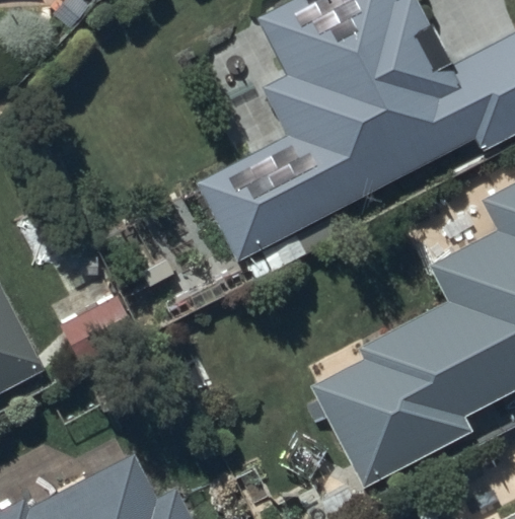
[(291,0),(256,17),(286,75),(263,86),(289,137),(197,183),(236,261),(475,139),(483,154),(514,137),(514,33),(451,66),(450,64),(433,72),(415,35),(431,27),(417,0),(291,0)]
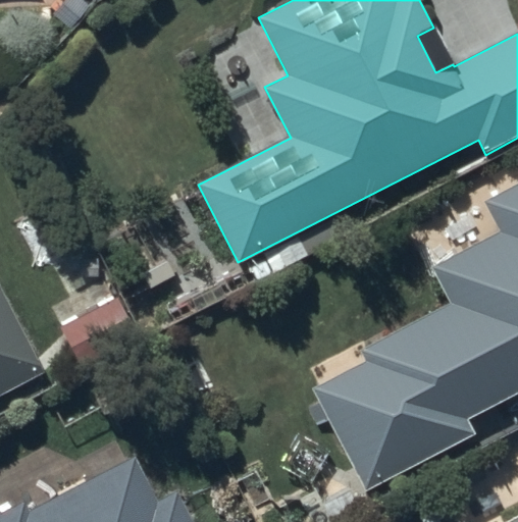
[(517,184),(486,200),(504,232),(432,270),(450,303),(360,350),(368,364),(313,393),(365,491),(478,433),(470,417),(517,392),(517,184)]
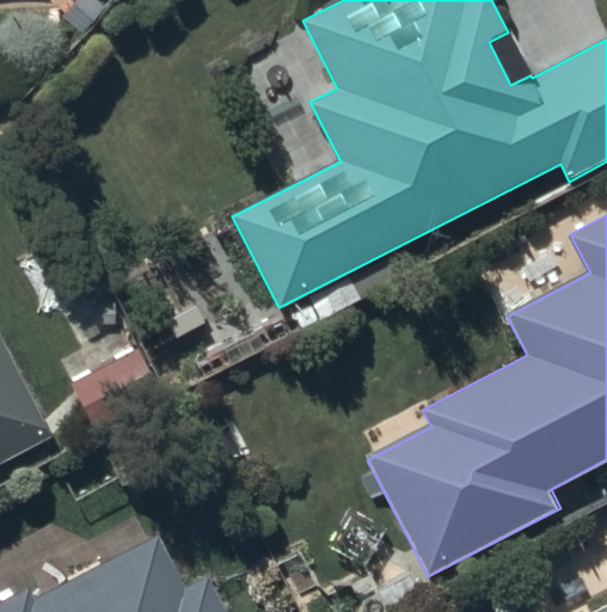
[(0,461),(53,435),(0,335),(0,461)]
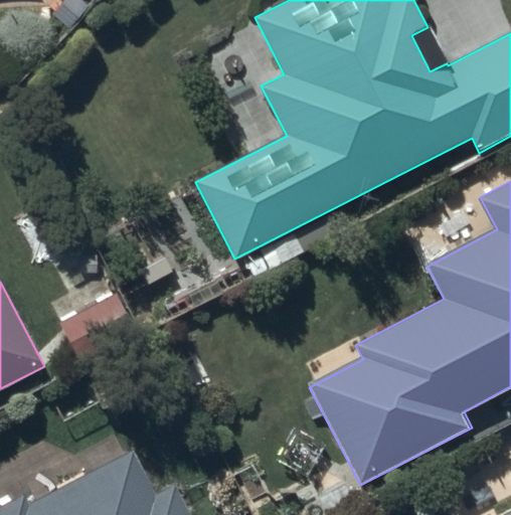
[(118,292),(60,322),(82,363),(139,332),(118,292)]
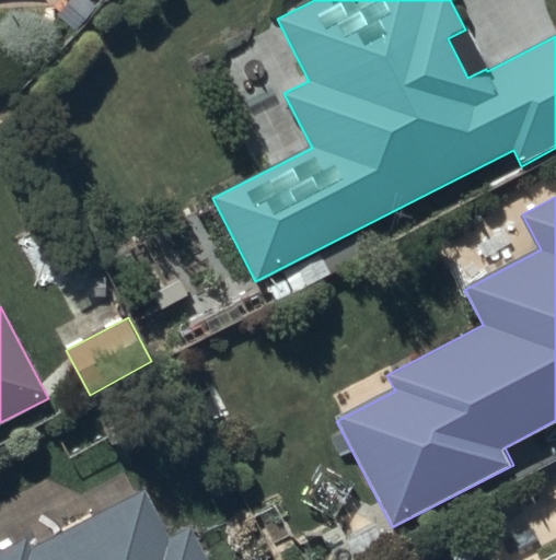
[(0,545),(0,559),(209,559),(190,521),(169,532),(150,491),(38,544),(34,536),(2,550),(0,545)]
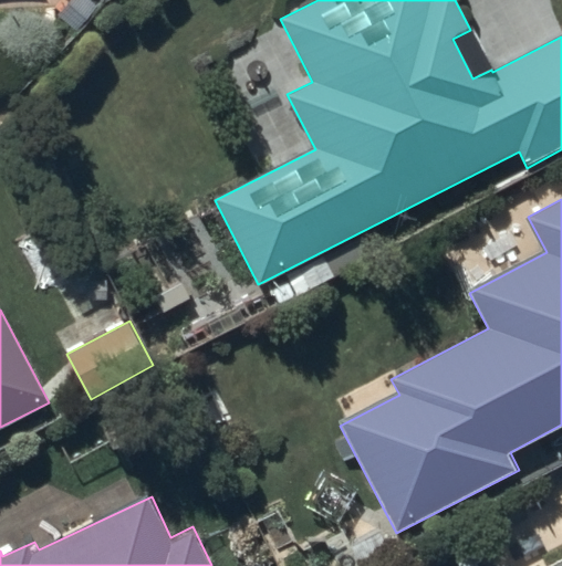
All buildings are outlined.
